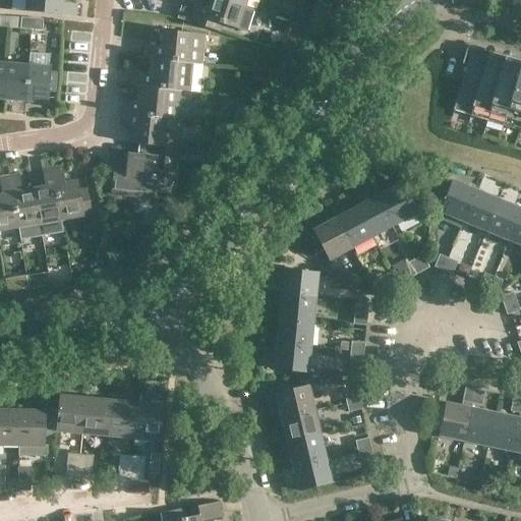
[(62,3),(62,0),(25,0),(25,11),(75,17),(76,4),(62,3)]
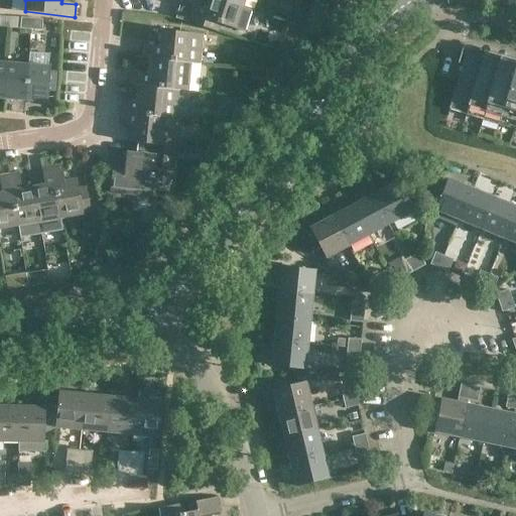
[(219,0),(208,0),(206,8),(181,0),(176,18),(196,24),(218,32),(221,24),(235,28),(244,32),(251,10),(242,7),(219,0)]
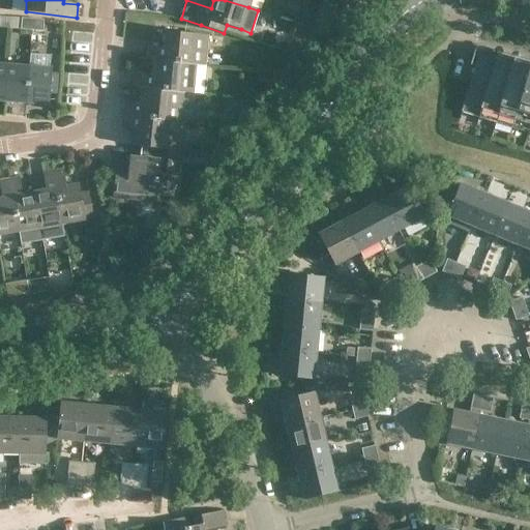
[(32,20),(22,19),(21,29),(31,30),(32,20)]
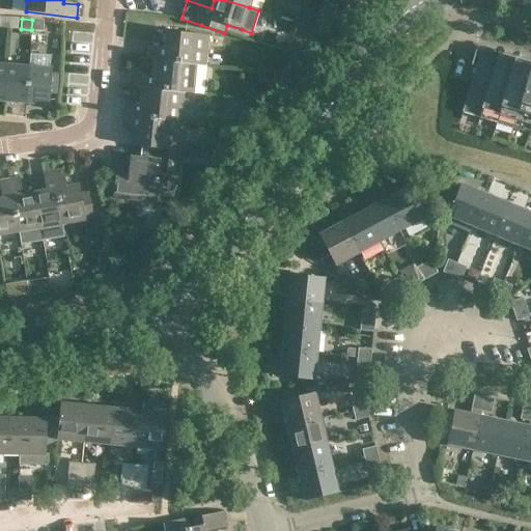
[(32,20),(31,30),(43,31),(44,21),(32,20)]
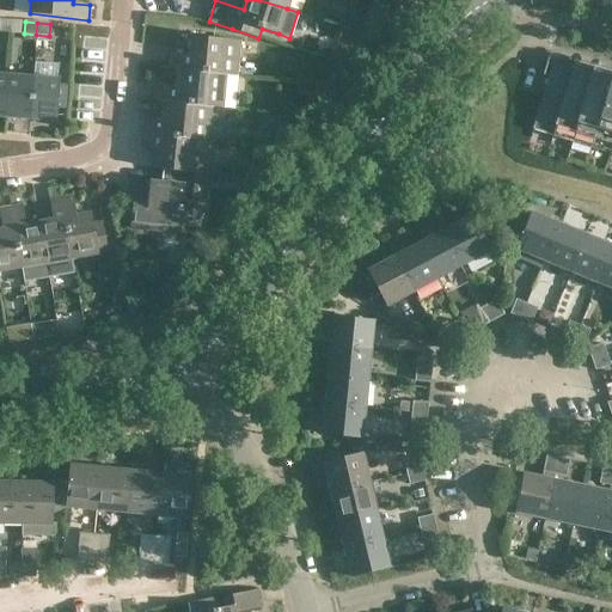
[(177,69),(225,74),(236,75),(239,41),(191,36),(190,55),(172,53),(171,69),(177,69)]
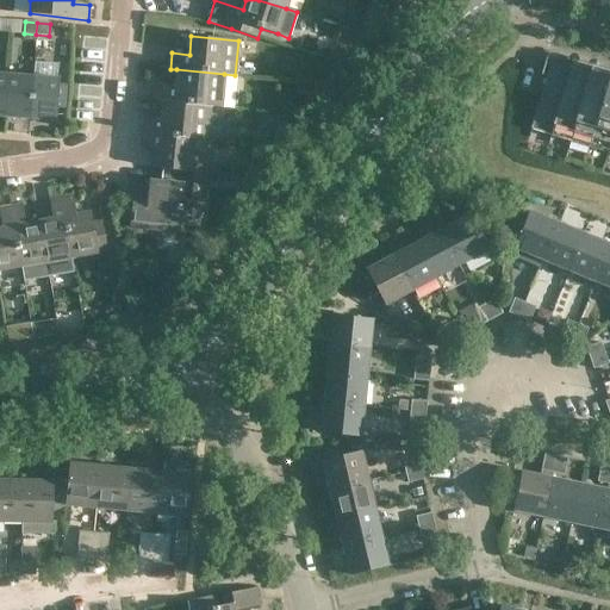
[(342,63),(354,49),(336,44),(331,60),(342,63)]
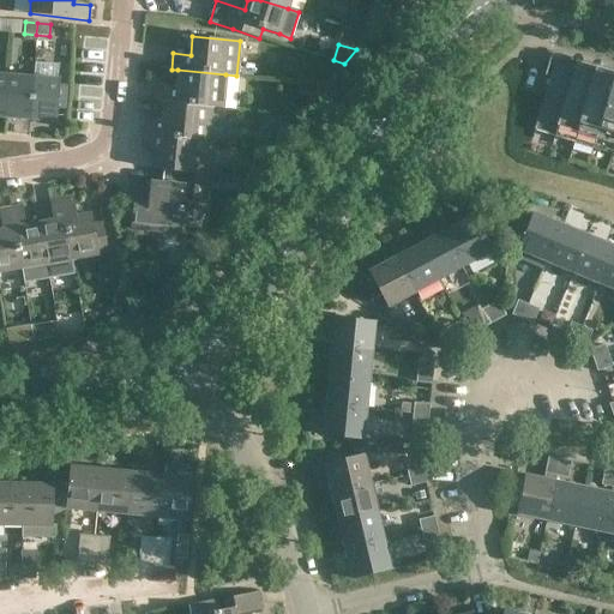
[(613,77),(554,59),(534,130),(613,154),(613,77)]
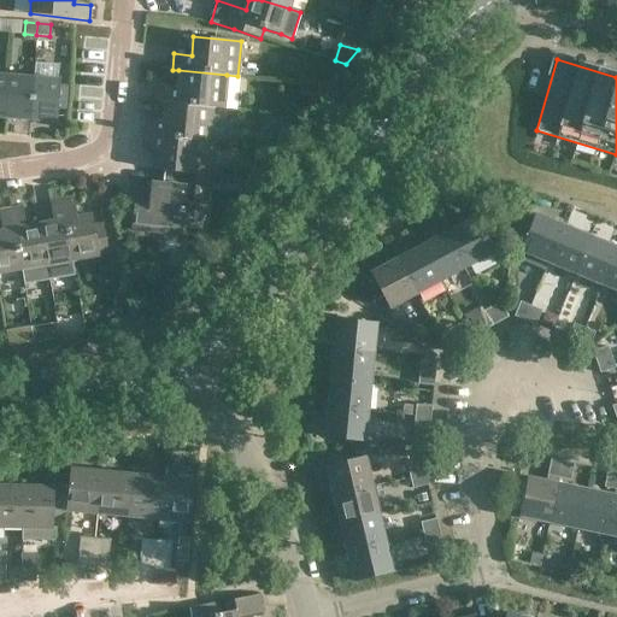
[(227,75),(178,70),(177,88),(159,86),(158,103),(164,103),(212,107),(223,109),(227,75)]
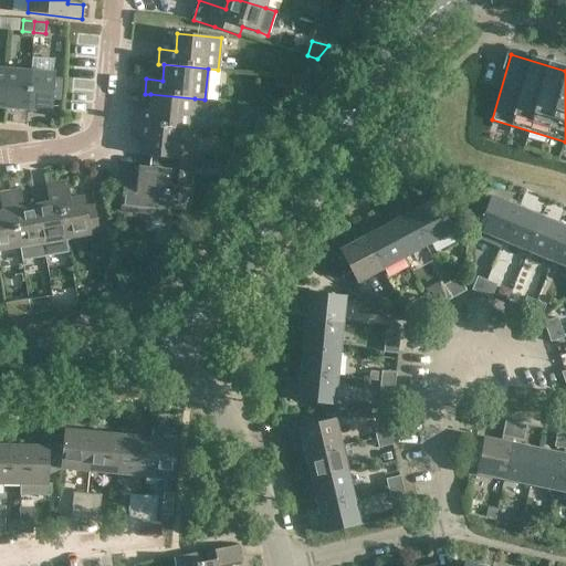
[(31,71),(7,69),(3,108),(28,111),(31,71)]
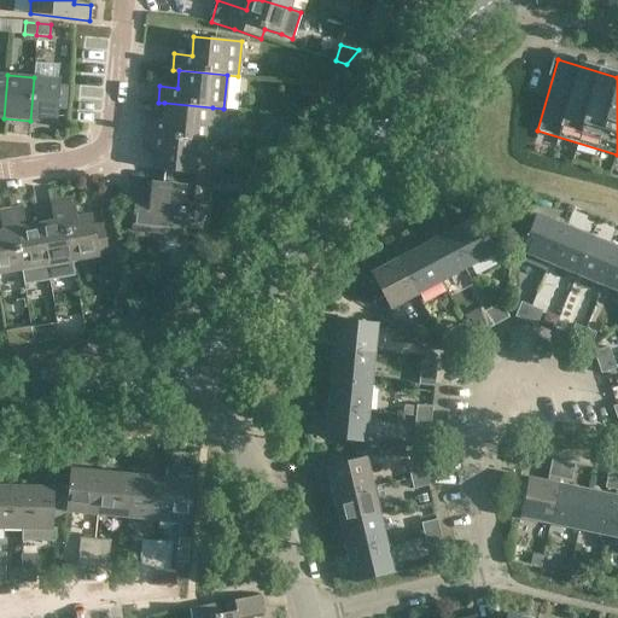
[(60,80),(59,80),(34,77),(30,121),(57,122),(60,80)]
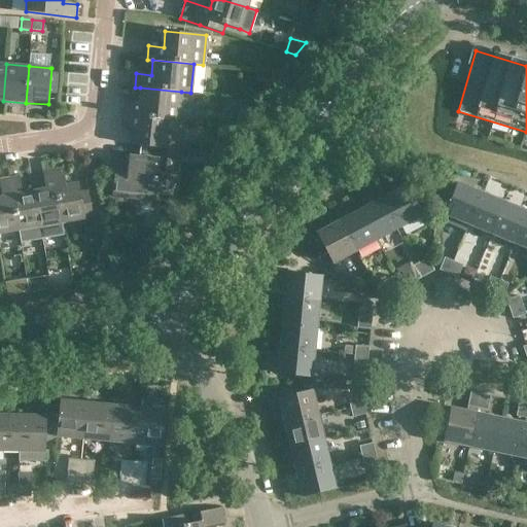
[(124,101),(123,114),(178,119),(181,92),(140,88),(139,103),(124,101)]
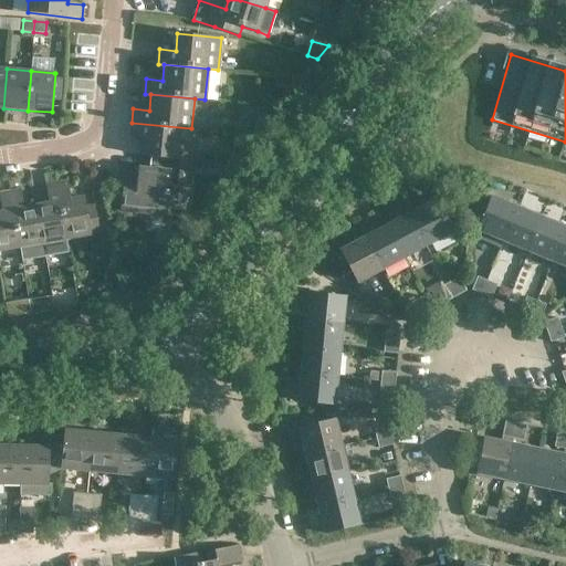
[(191,128),(132,123),(130,137),(146,139),(144,156),(149,157),(191,160),(191,159),(189,159),(191,128)]
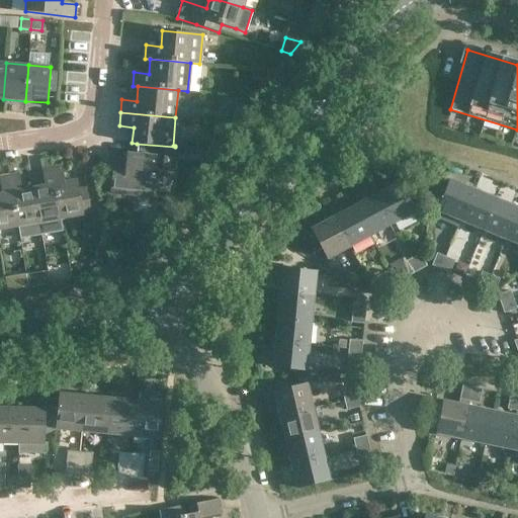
[(175,147),(137,144),(136,155),(126,154),(125,161),(112,160),(109,193),(152,197),(155,170),(172,172),(175,147)]
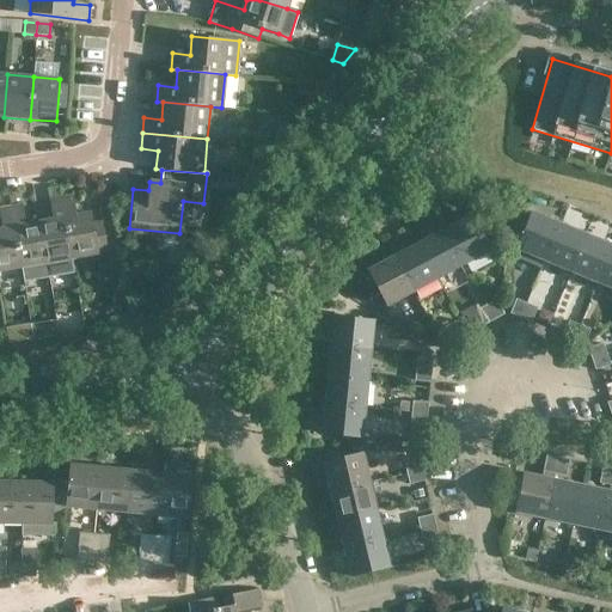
[(73,196),(61,199),(74,271),(78,270),(75,257),(98,254),(98,251),(106,250),(102,222),(92,224),(91,213),(77,215),(73,196)]
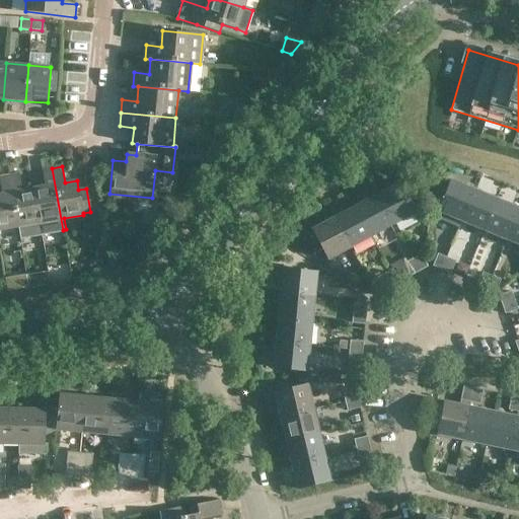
[(45,187),(33,189),(40,222),(58,219),(60,230),(63,230),(52,168),(42,170),(45,187)]
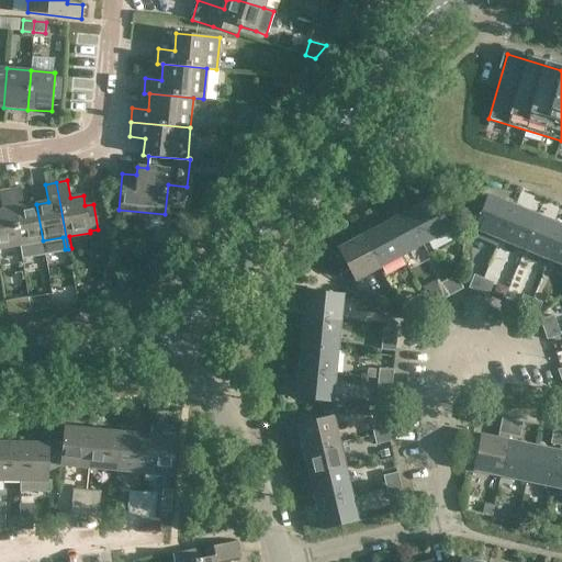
[(19,245),(43,240),(36,204),(23,206),(20,189),(9,190),(19,245)]
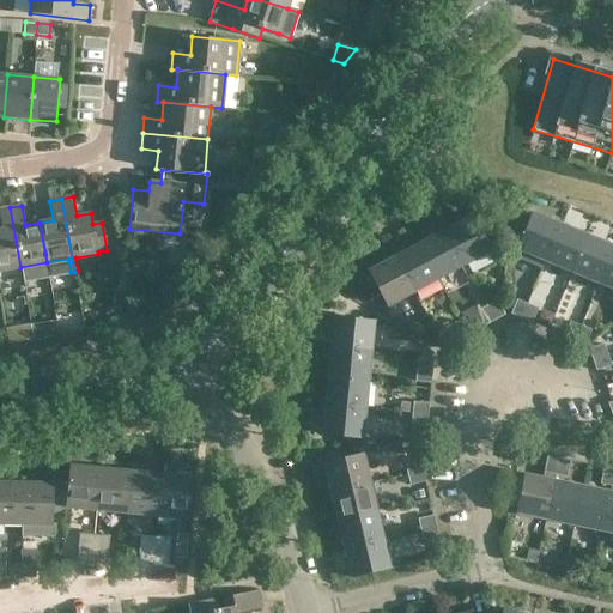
[(0,271),(20,267),(10,207),(0,208),(0,218),(1,229),(0,229),(0,271)]
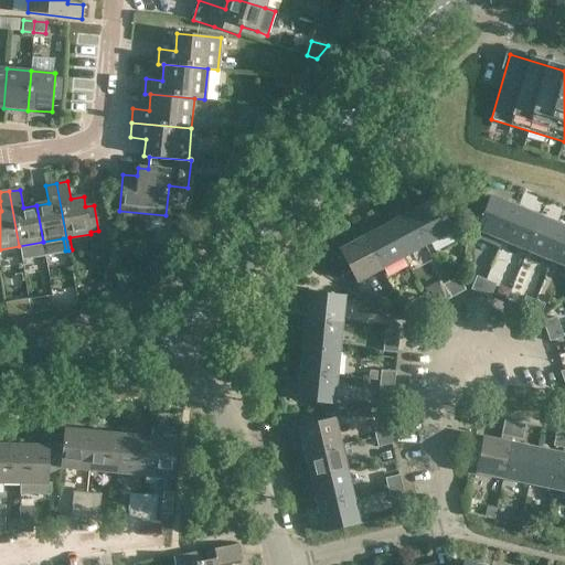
[(491,195),(489,200),(467,191),(469,226),(477,230),(475,236),(499,247),(502,241),(516,206),(491,195)]
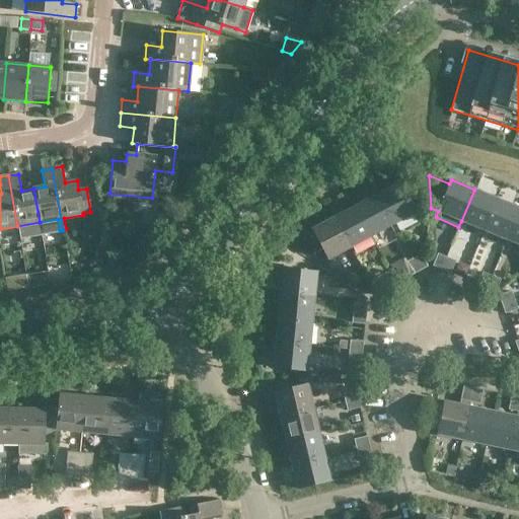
[(399,182),(377,195),(393,224),(415,212),(399,182)]
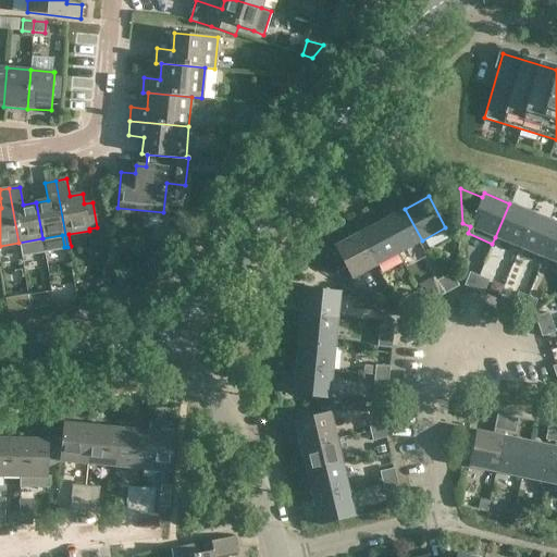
[(495,237),(520,247),(533,213),(509,203),(495,237)]
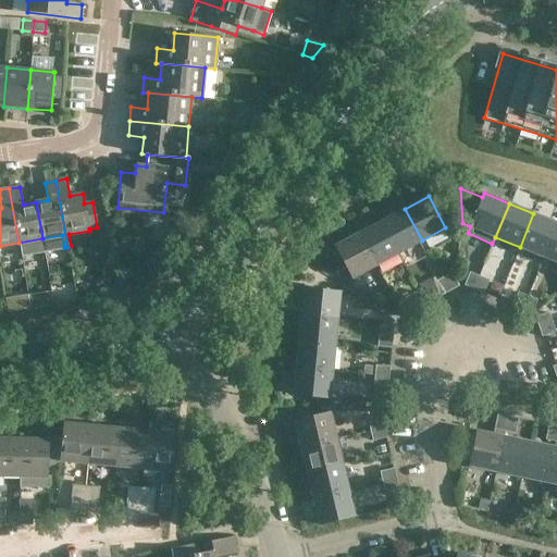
[(422,240),(405,209),(382,221),(398,252),(422,240)]
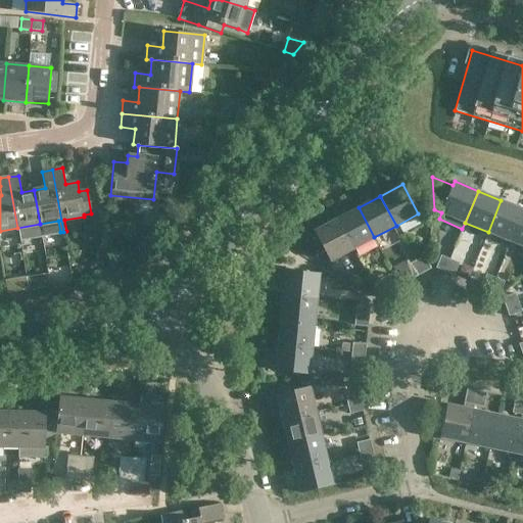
[(488,232),(511,241),(522,210),(522,208),(501,200),(488,232)]
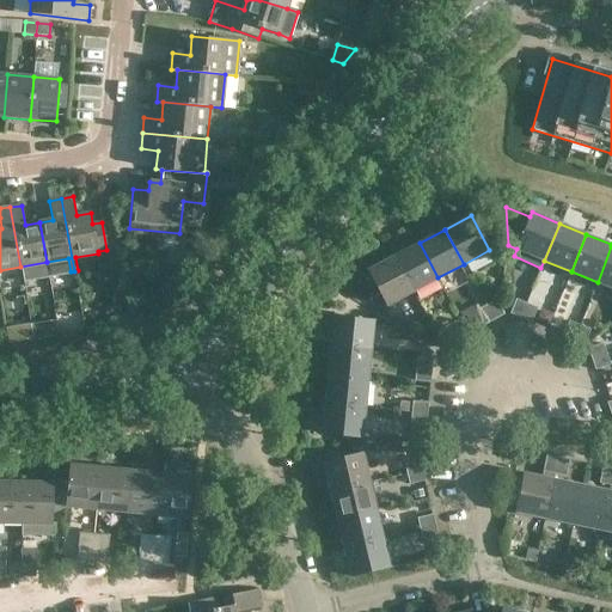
[(412,292),(438,277),(420,243),(395,256),(412,292)]
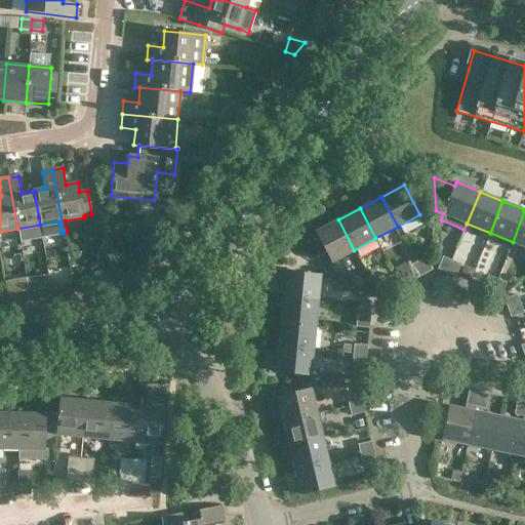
[(524,247),(524,211),(513,242),(524,247)]
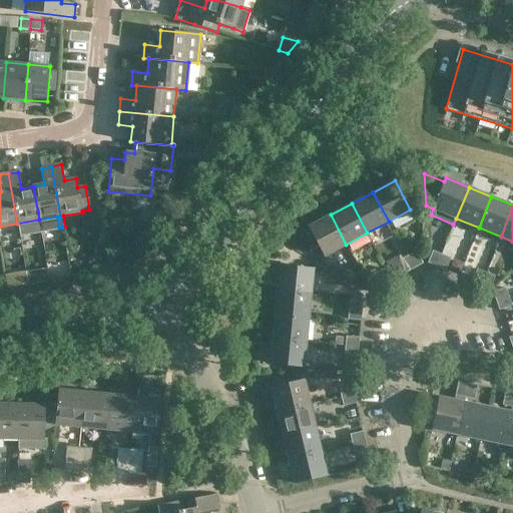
[(346,244),(331,214),(309,226),(325,255),(346,244)]
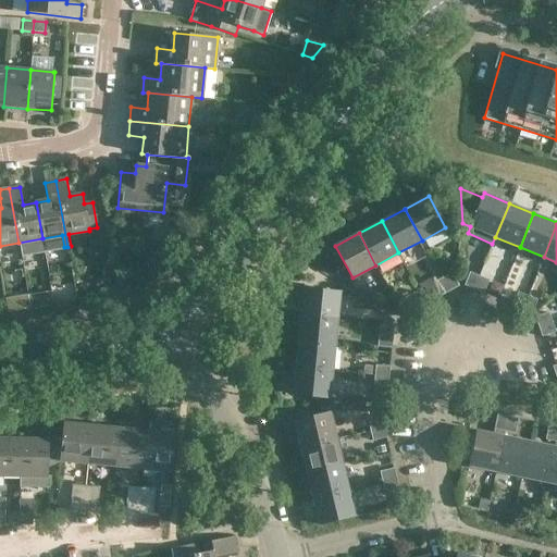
[(473,289),(479,276),(469,272),(463,285),(473,289)]
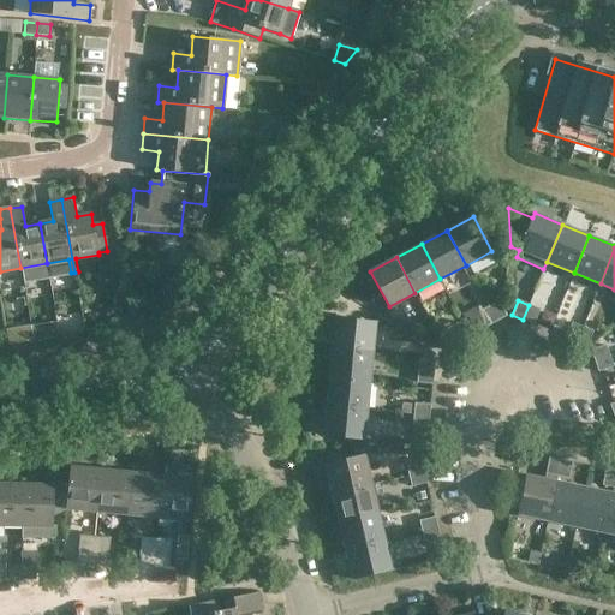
[(497,302),(488,306),(495,321),(506,316),(497,302)]
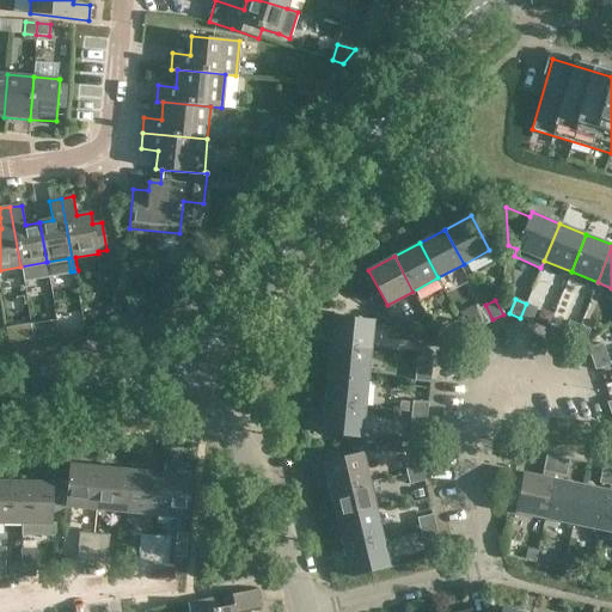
[(526,304),(520,318),(531,323),(537,307),(526,304)]
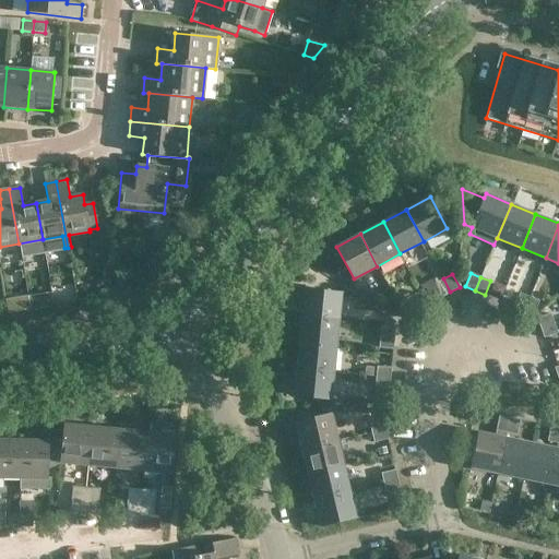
[(443,278),(435,284),(441,297),(450,292),(443,278)]
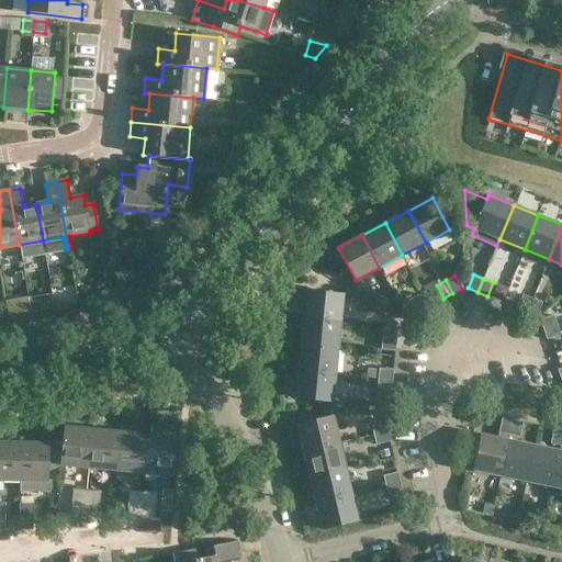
[(89,285),(78,289),(80,299),(91,295),(89,285)]
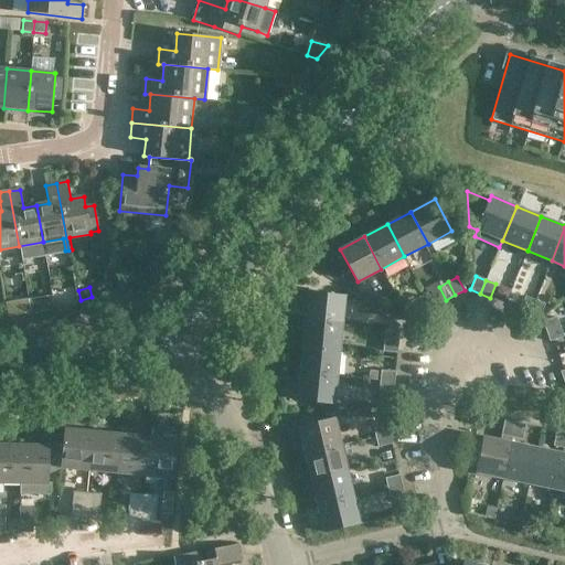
[(511,289),(504,287),(497,290),(494,296),(505,301),(511,289)]
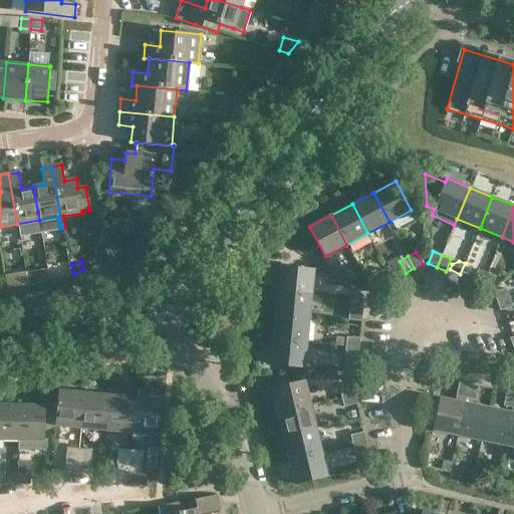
[(280,267),(278,291),(310,294),(312,270),(280,267)]
